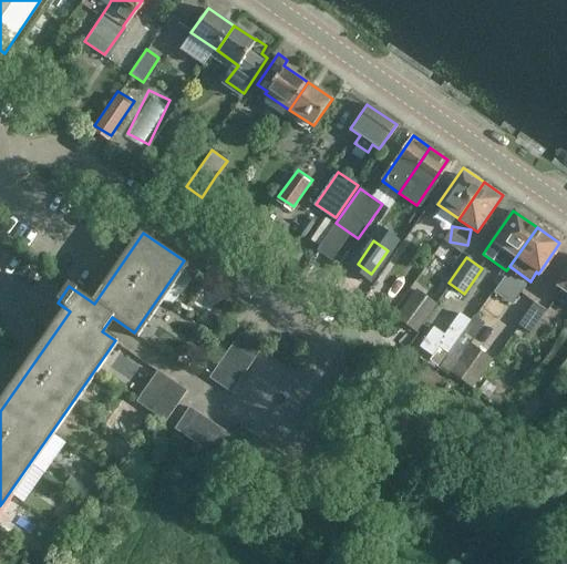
[(504,270),(497,290),(518,298),(525,278),(504,270)]
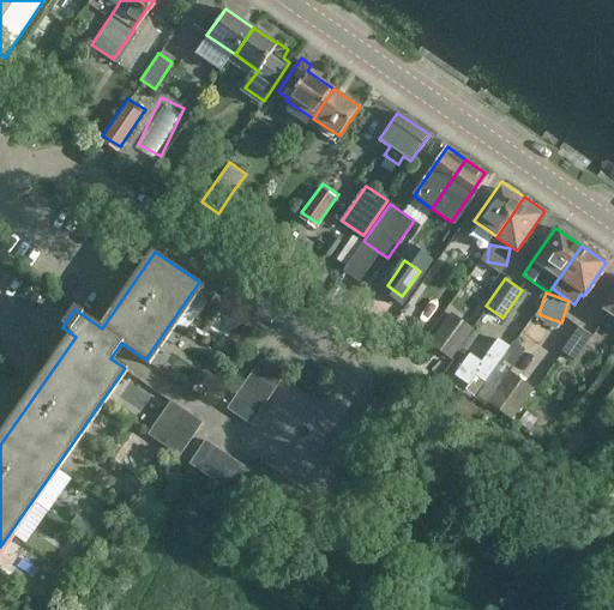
[(613,293),(603,309),(607,312),(601,320),(613,328),(613,293)]
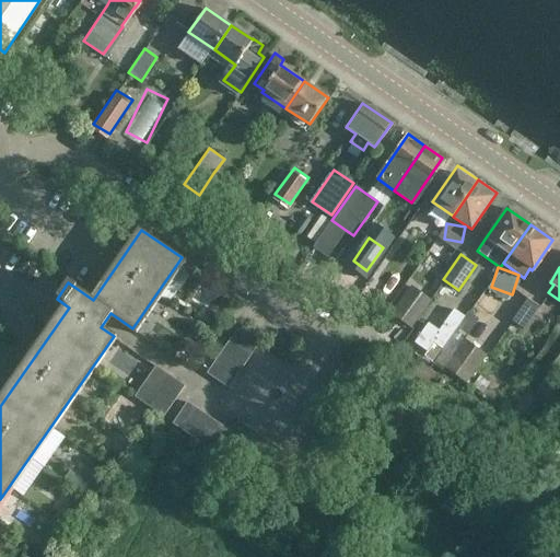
[(410,327),(431,299),(410,283),(389,312),(410,327)]
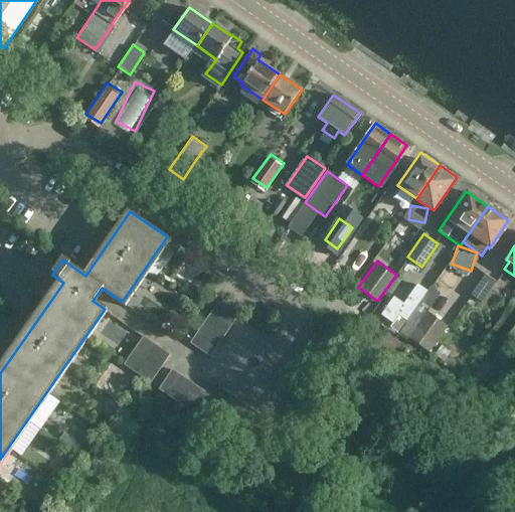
[(483,301),(499,278),(477,263),(467,277),(459,271),(435,308),(453,320),(471,293),(483,301)]
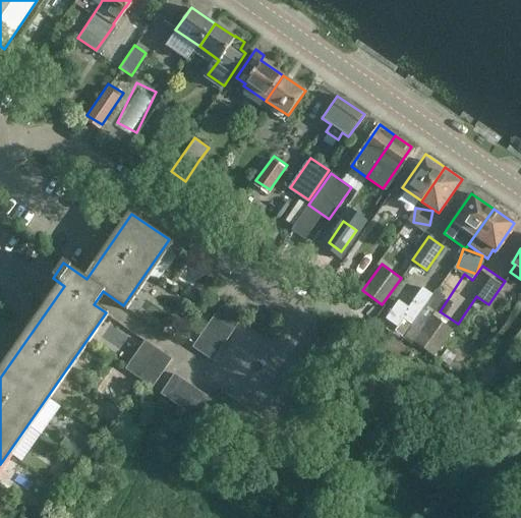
[(448,297),(451,293),(444,288),(447,284),(445,282),(438,291),(448,297)]
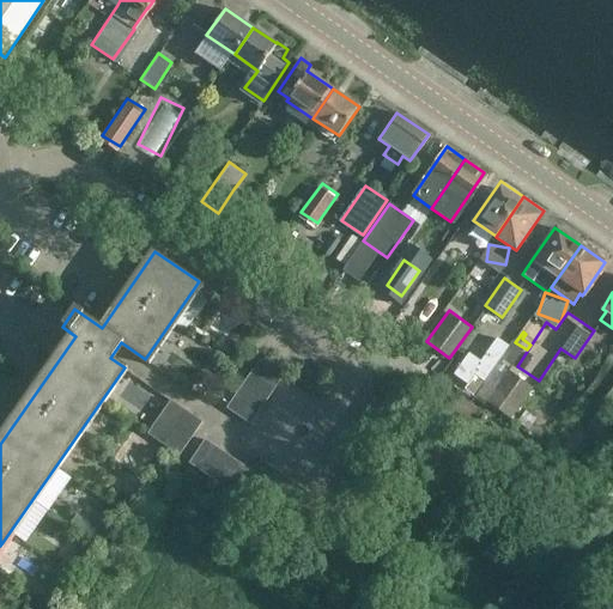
[(484,379),(509,345),(497,336),(480,359),(468,351),(454,372),(467,383),(463,387),(473,394),(483,379),(484,379)]
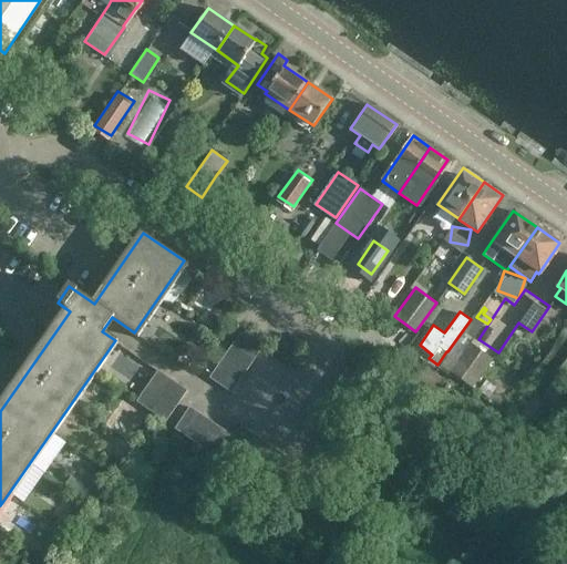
[(240,334),(233,345),(255,359),(263,348),(240,334)]
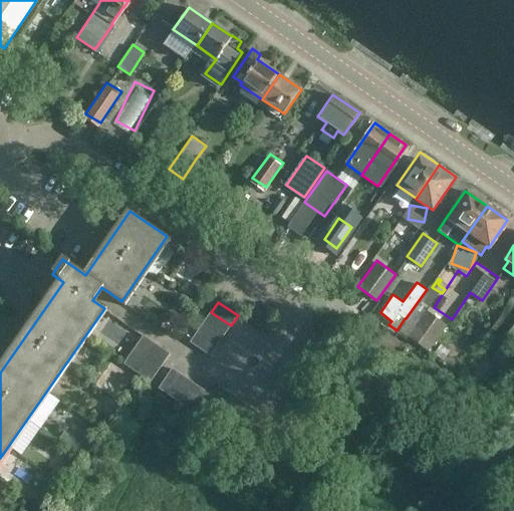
[(428,350),(447,324),(426,309),(407,334),(428,350)]
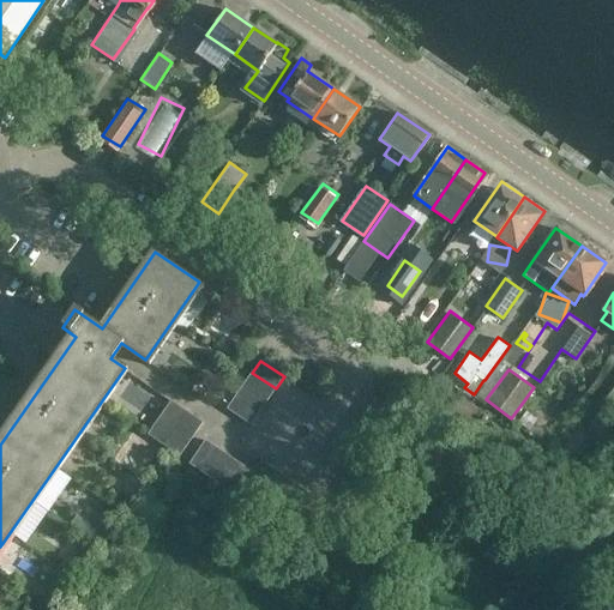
[(252,373),(244,385),(268,400),(276,388),(252,373)]
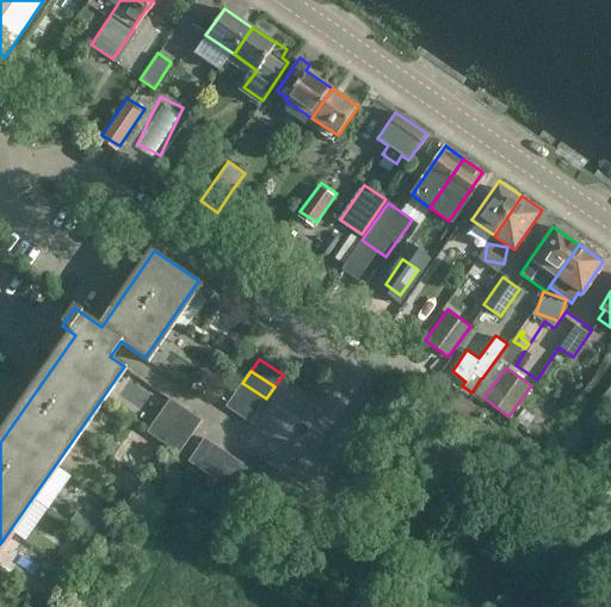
[(242,383),(234,395),(258,410),(266,398),(242,383)]
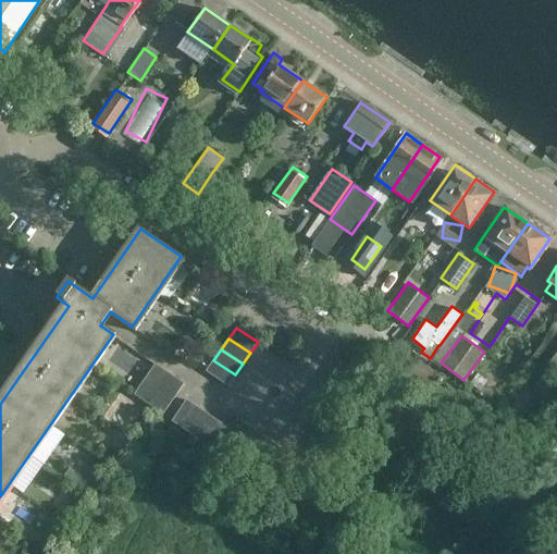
[(213,360),(206,371),(227,386),(235,374),(213,360)]
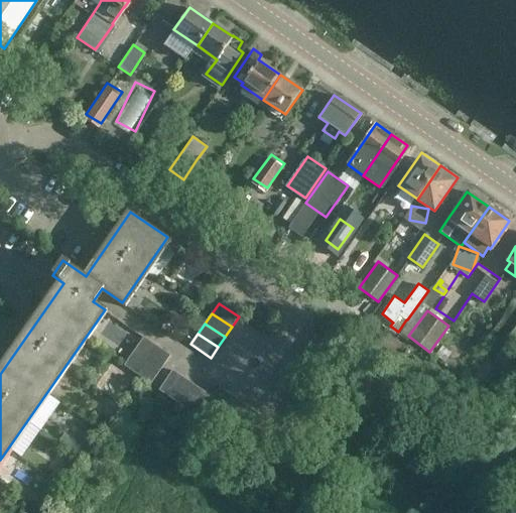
[(124,365),(136,373),(138,374),(157,346),(144,337),(124,365)]
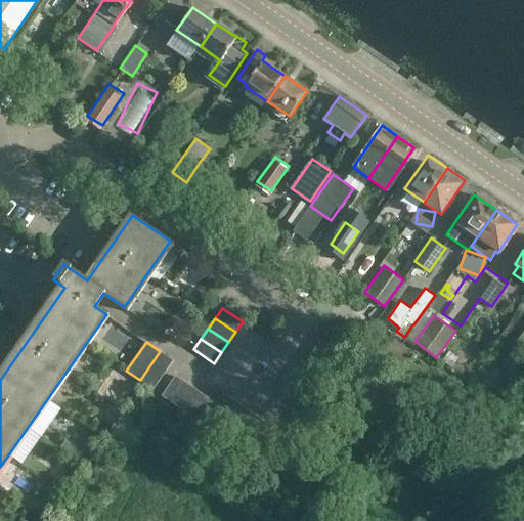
[(160,351),(140,380),(153,389),(173,359),(160,351)]
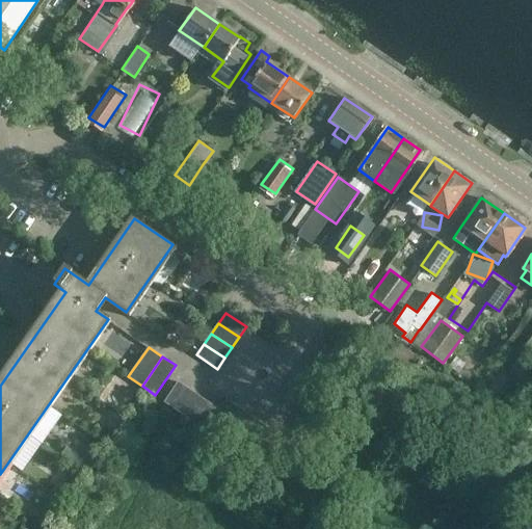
[(523,379),(531,366),(531,365),(526,362),(516,374),(523,379)]
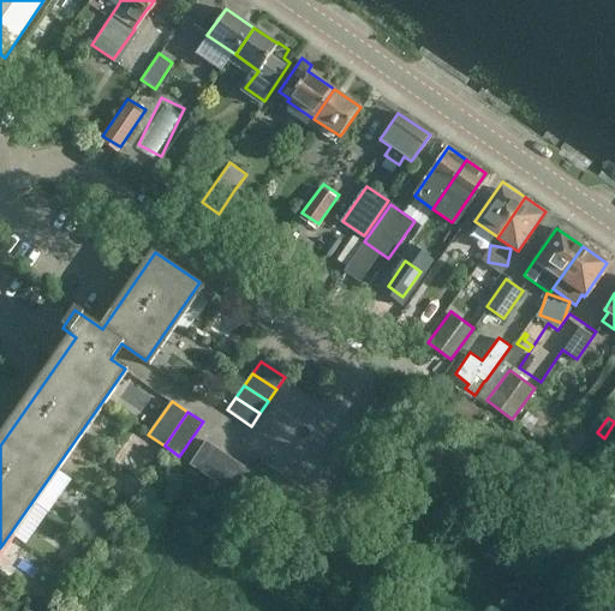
[(206,441),(189,463),(202,472),(218,449),(206,441)]
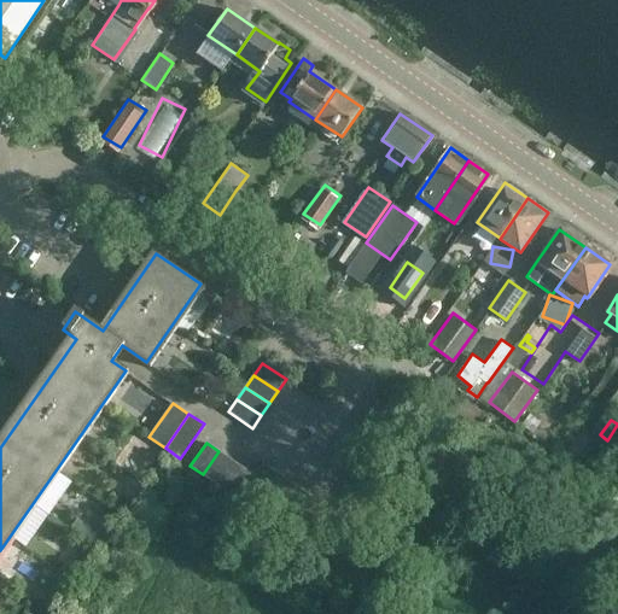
[(345,449),(337,461),(359,477),(360,478),(362,473),(363,473),(369,466),(345,449)]
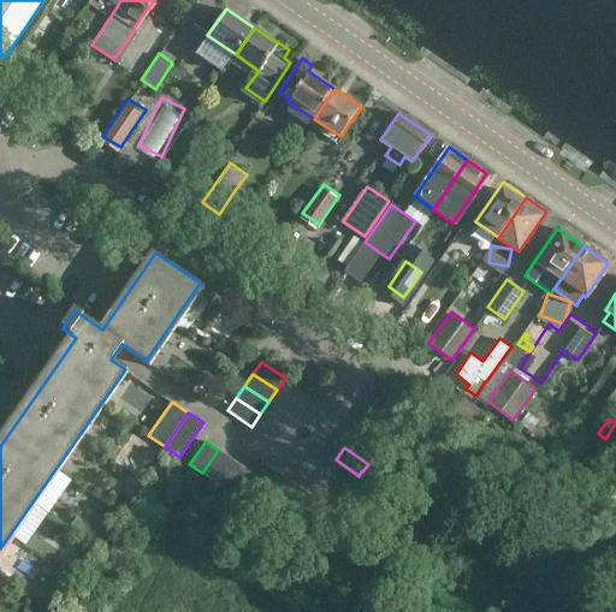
[(202,473),(213,481),(230,458),(218,450),(202,473)]
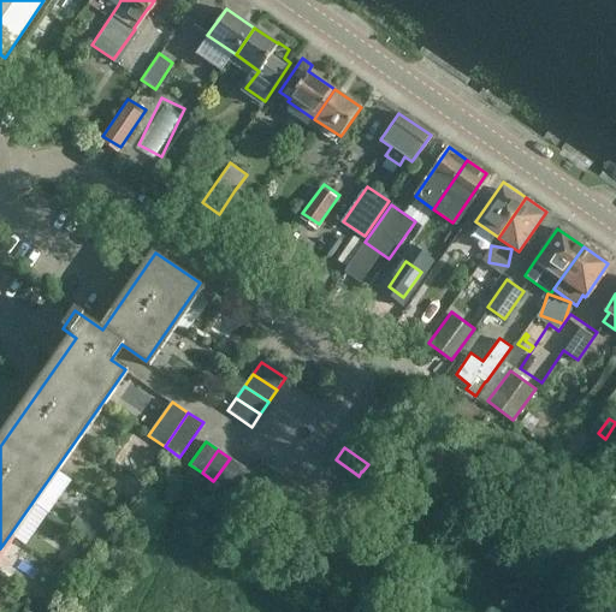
[(213,481),(226,489),(242,465),(230,458),(213,481)]
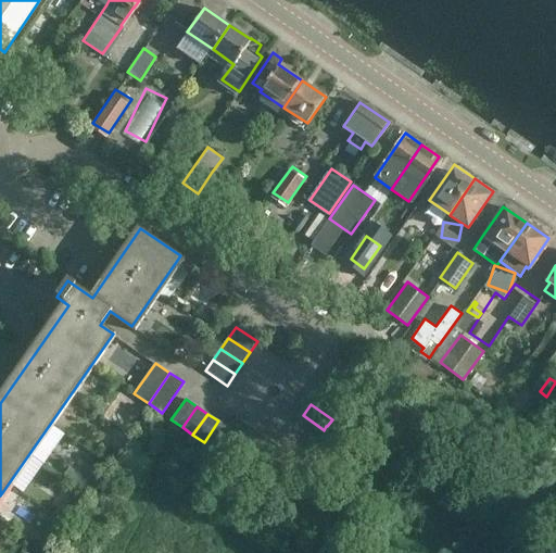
[(223,439),(232,447),(238,439),(241,434),(248,425),(236,417),(228,428),(229,429),(223,439)]
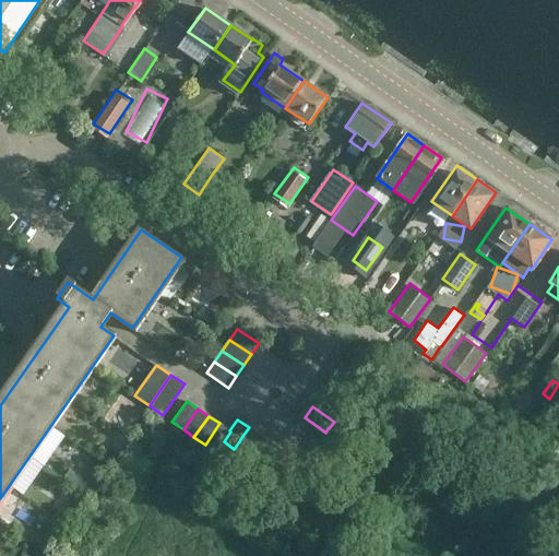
[(229,430),(219,423),(205,445),(216,452),(224,441),(230,432),(229,430)]
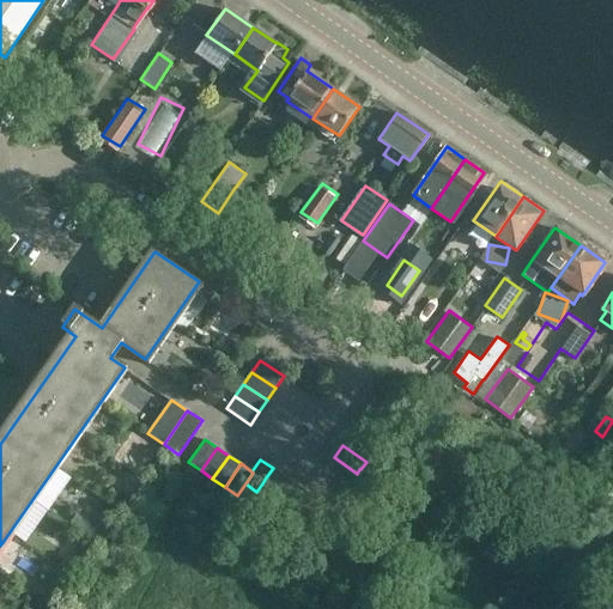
[(59,464),(19,530),(31,537),(71,472),(59,464)]
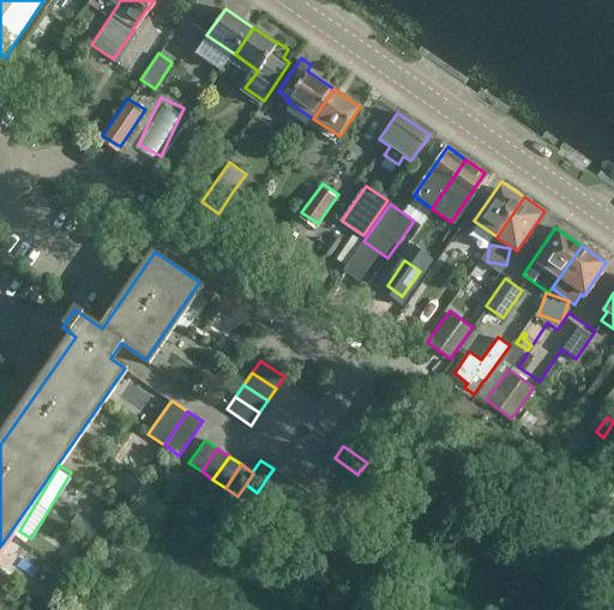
[(284,477),(274,469),(266,478),(263,484),(257,493),(269,500),(284,477)]
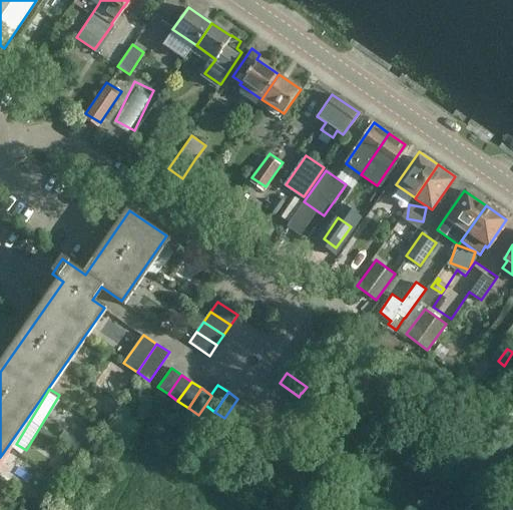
[(237,399),(224,418),(234,425),(247,406),(237,399)]
